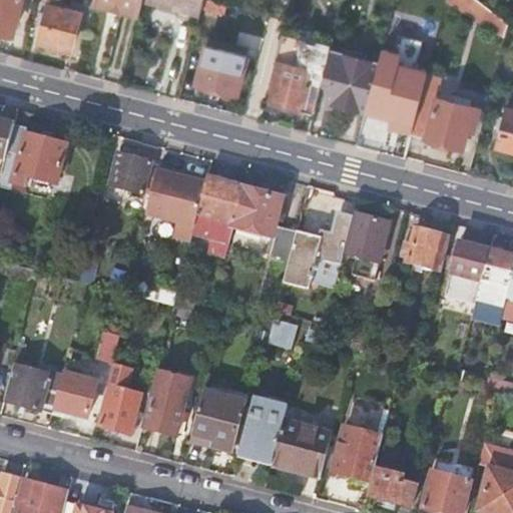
[(0,0),(0,32),(12,36),(20,0),(0,0)]
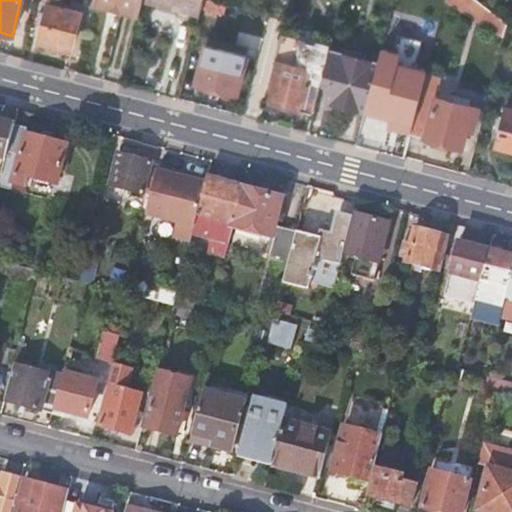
[(142,0),(94,0),(93,6),(121,13),(138,17),(143,0),(142,0)]
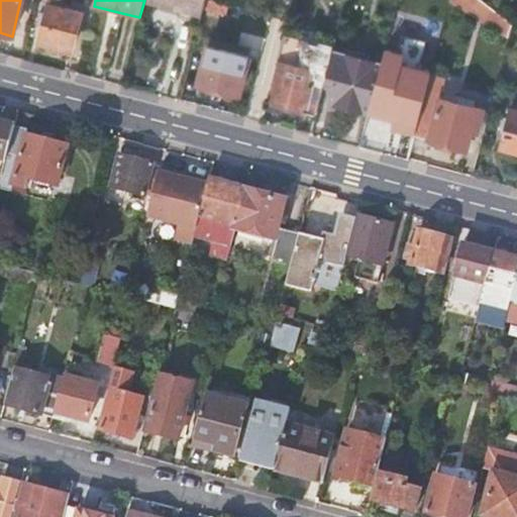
[(143,0),(144,0),(203,15),(206,0),(143,0)]
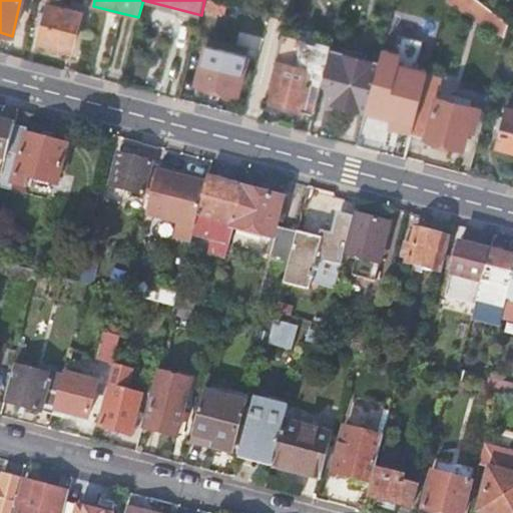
[(204,0),(201,15),(207,16),(230,0),(204,0)]
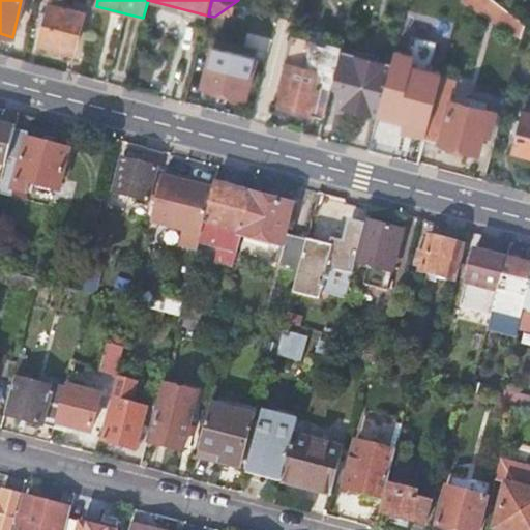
[(500,4),(493,0),(484,0),(482,8),(494,12),(507,29),(512,15),(500,4)]
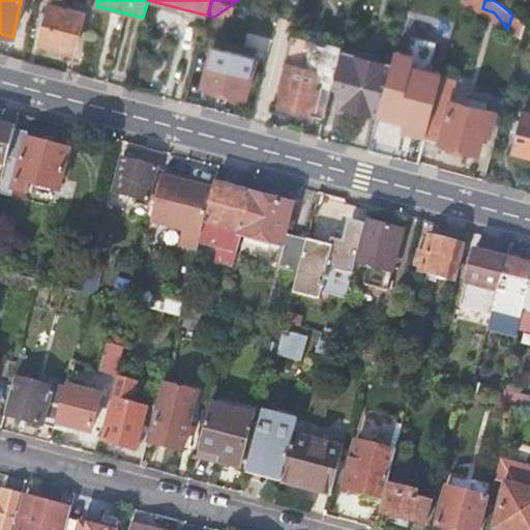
[(509,0),(504,3),(509,9),(525,0),(509,0)]
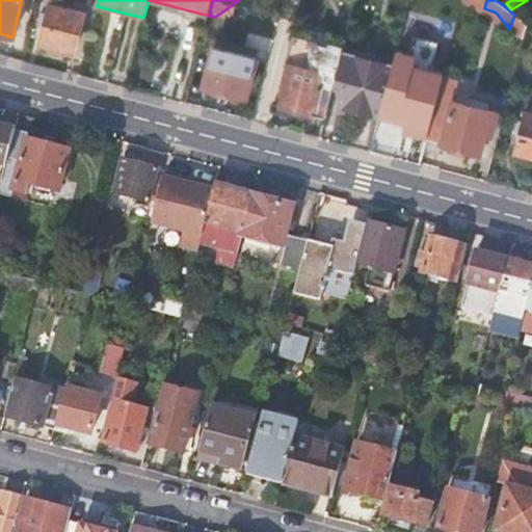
[(63,8),(49,4),(41,45),(74,53),(85,5),(75,3),(72,11),(63,9),(63,8)]
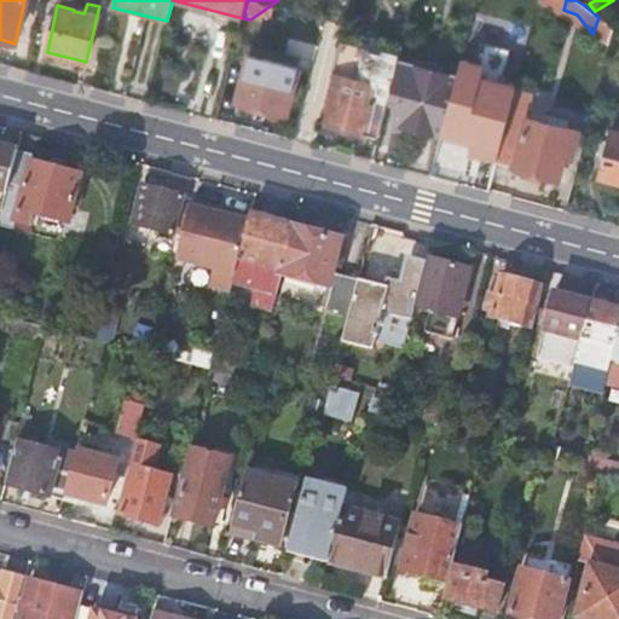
[(599,17),(593,34),(611,40),(613,29),(599,17)]
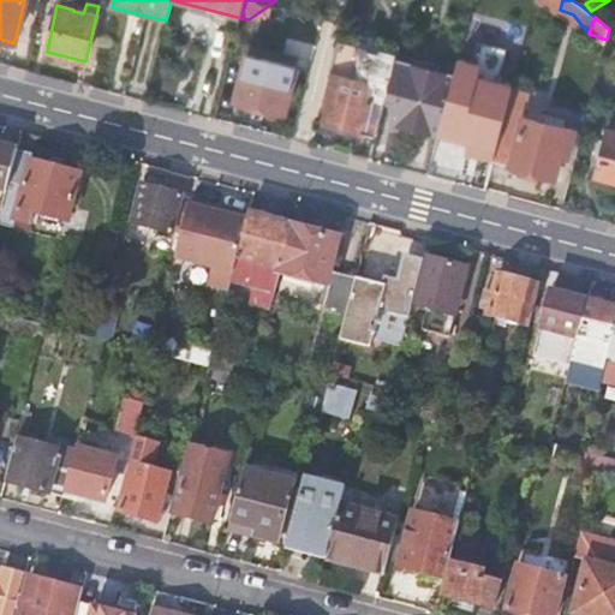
[(321,124),(376,138),(386,105),(387,100),(388,93),(396,64),(399,52),(341,36),(330,77),(333,77),(321,124)]
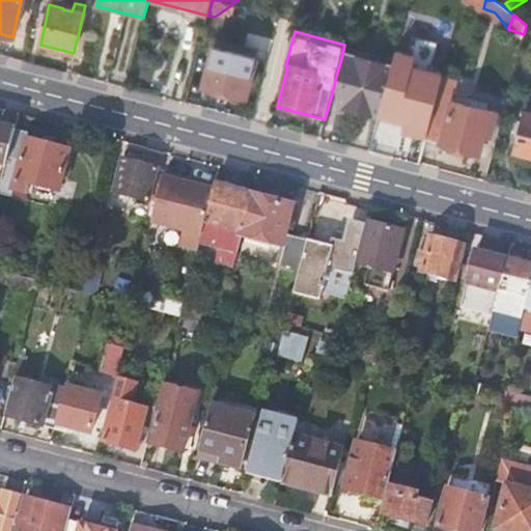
[(243,56),(245,50),(216,42),(203,87),(246,99),(256,59),(243,56)]
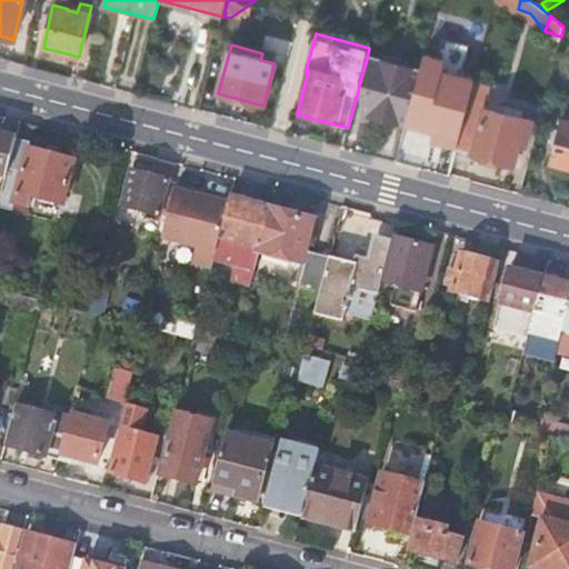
[(420,72),(367,59),(359,86),(358,92),(368,95),(366,100),(362,115),(406,126),(420,72)]
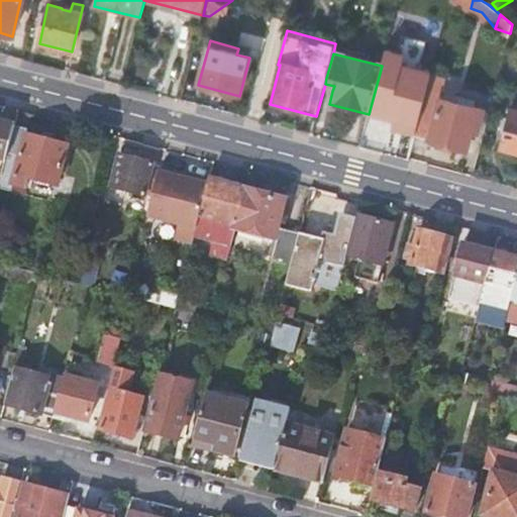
[(447,79),(431,75),(415,136),(468,150),(473,132),(478,134),(484,111),(474,108),(475,103),(454,98),(455,94),(444,91),(447,79)]
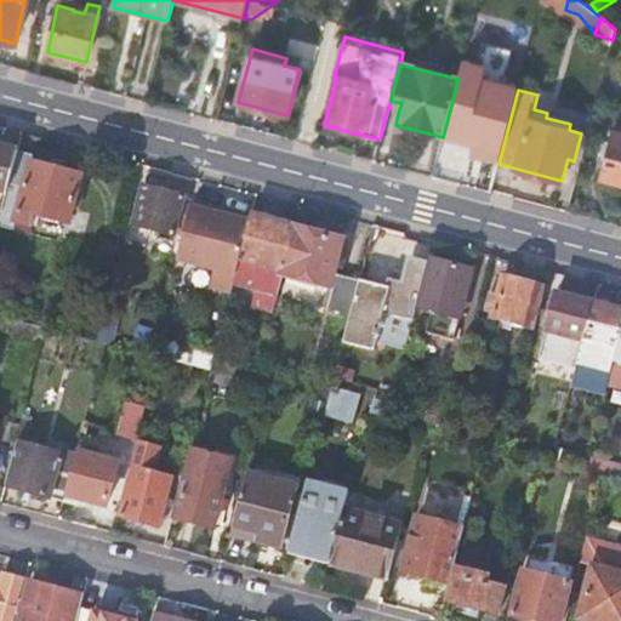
[(453,114),(442,155),(485,166),(491,147),(499,149),(501,134),(495,132),(496,126),(453,114)]
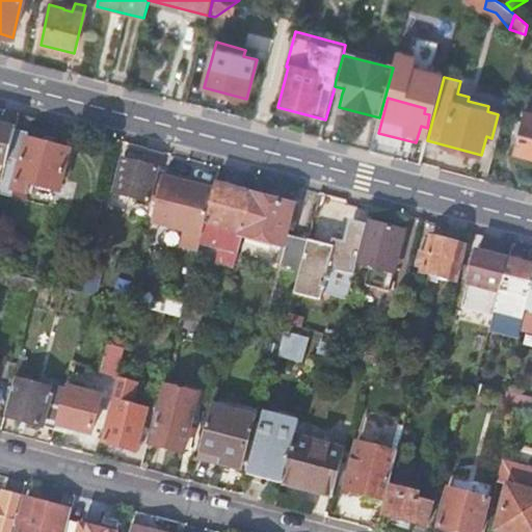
[(531,156),(531,113),(526,112),(515,152),(531,156)]
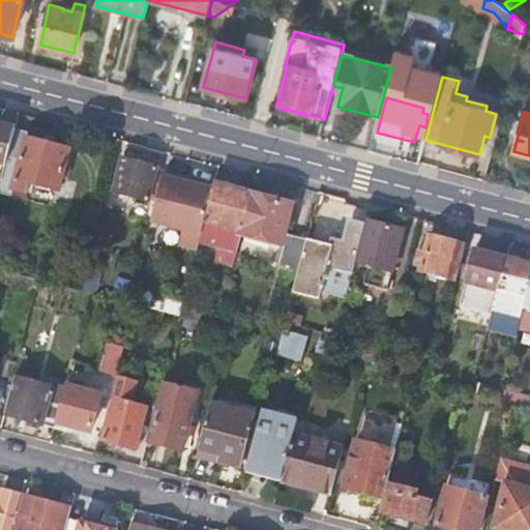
[(0,180),(3,182),(16,129),(0,124),(0,180)]
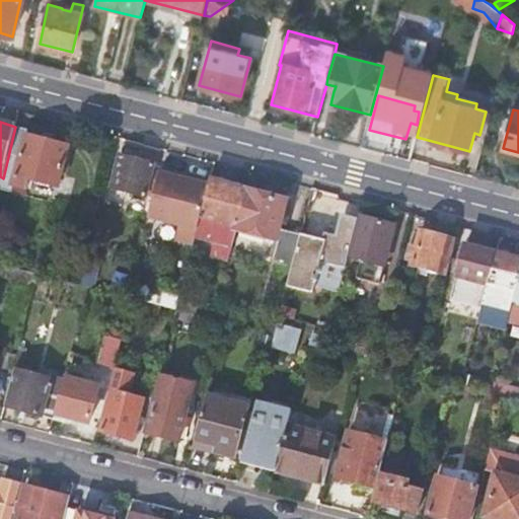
[(28,130),(15,127),(3,178),(0,189),(13,193),(14,187),(27,190),(30,179),(59,187),(69,147),(27,136),(28,130)]
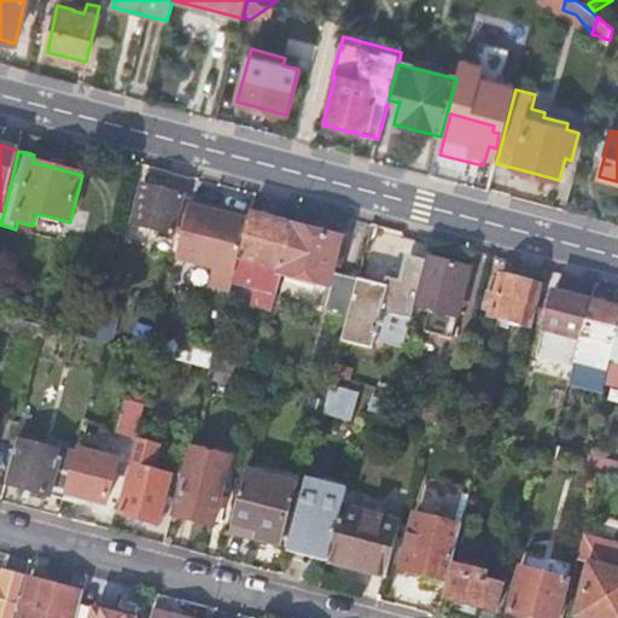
[(192,202),(192,200),(184,198),(184,197),(143,186),(133,223),(174,234),(175,229),(184,233),(192,202)]
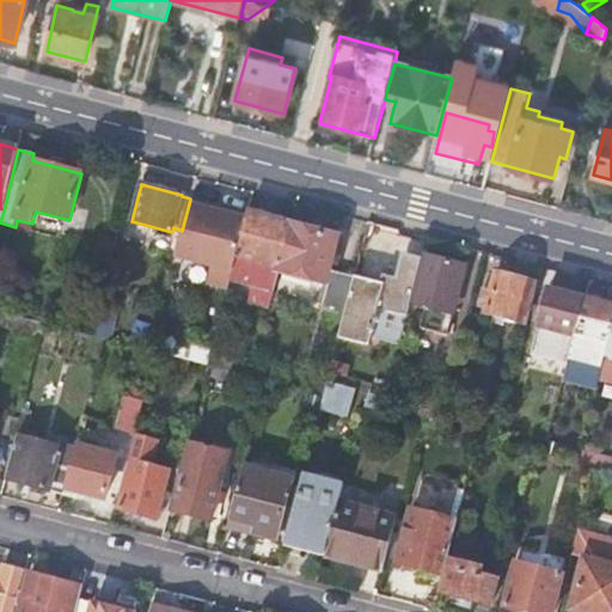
[(209,204),(190,200),(182,231),(176,256),(213,265),(208,282),(230,288),(232,280),(234,267),(238,254),(242,240),(246,219),(226,214),(208,209),(209,204)]
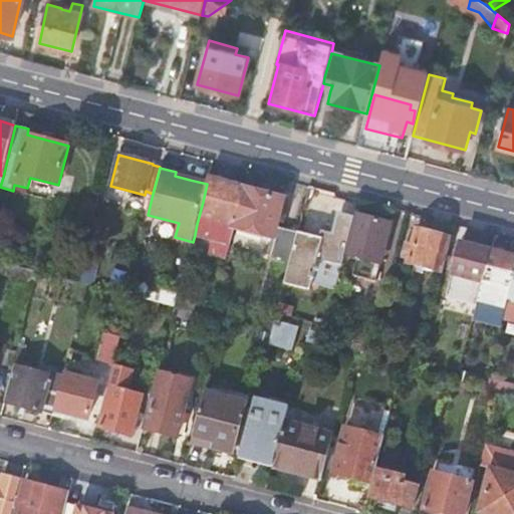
[(245,188),(208,179),(207,184),(203,202),(200,213),(197,224),(195,235),(231,244),(236,228),(234,228),(245,188)]
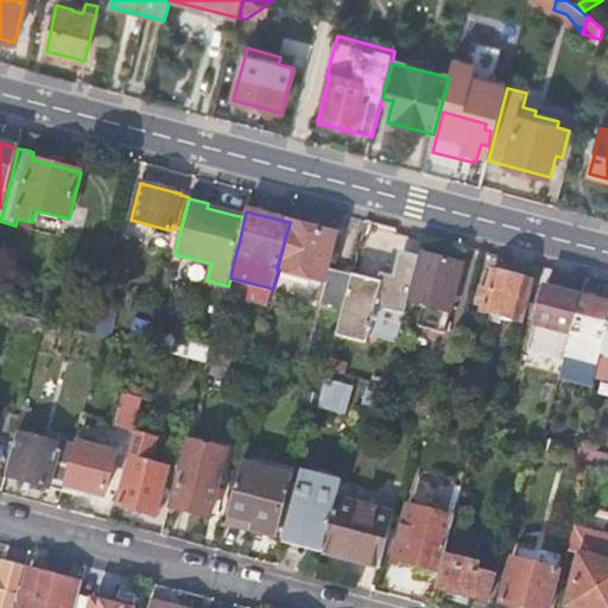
[(277,270),(279,270),(325,280),(320,303),(344,310),(353,277),(328,270),(336,235),(290,222),(277,270)]
